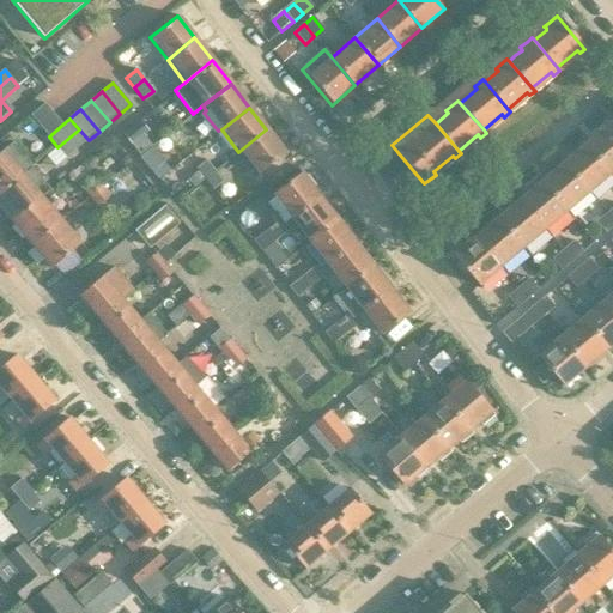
[(587,141),(611,174),(612,171),(612,132),(606,125),(587,141)]
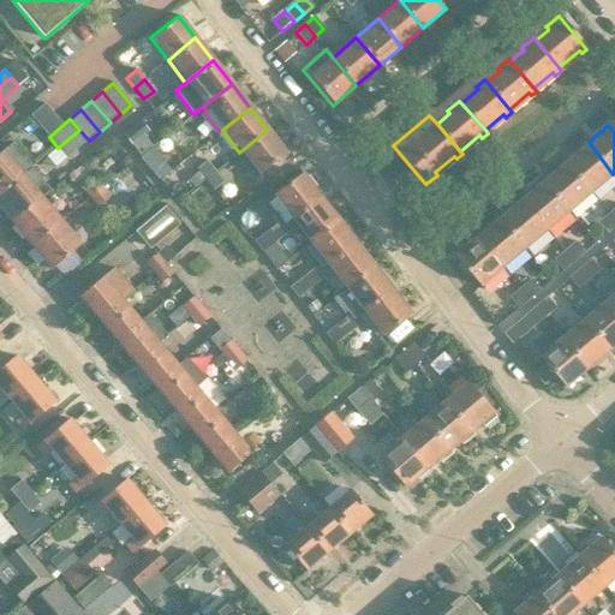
[(79,130),(58,148),(67,159),(89,141),(79,130)]
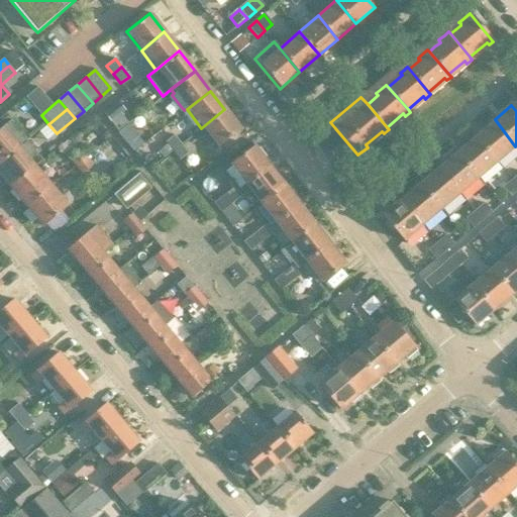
[(240,129),(224,109),(201,128),(216,147),(240,129)]
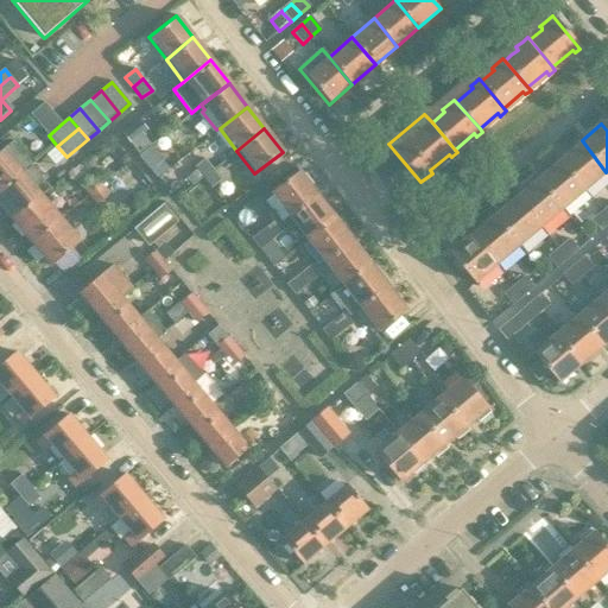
[(559,159),(584,190),(606,172),(582,140),(559,159)]
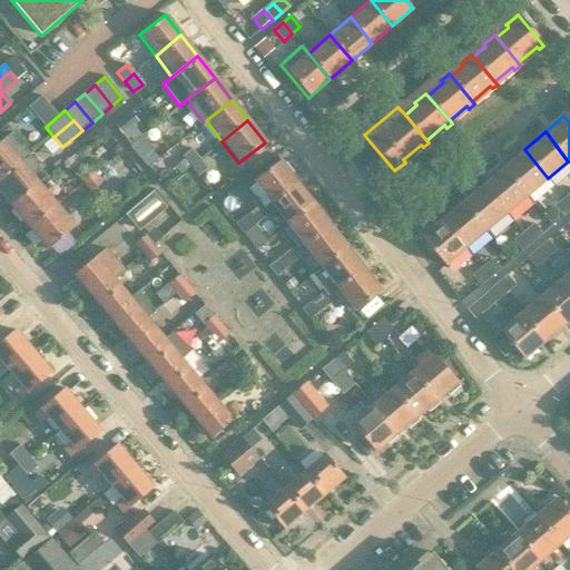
[(0,140),(0,179),(29,155),(10,133),(0,140)]
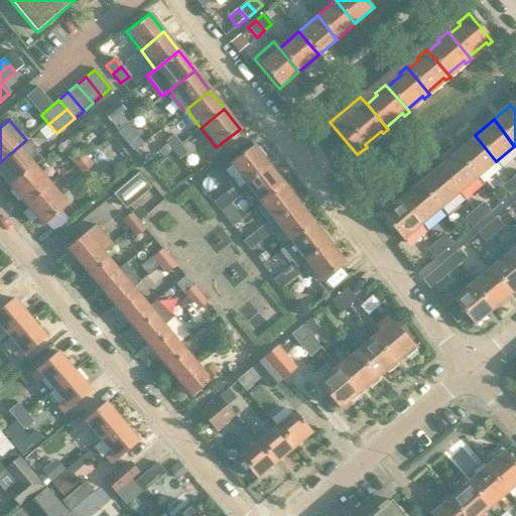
[(165,142),(172,151),(181,143),(174,134),(165,142)]
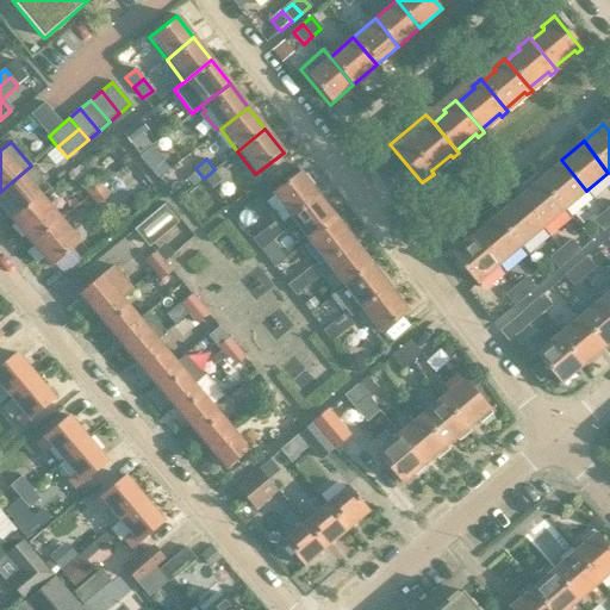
[(539,179),(565,210),(586,191),(561,160),(539,179)]
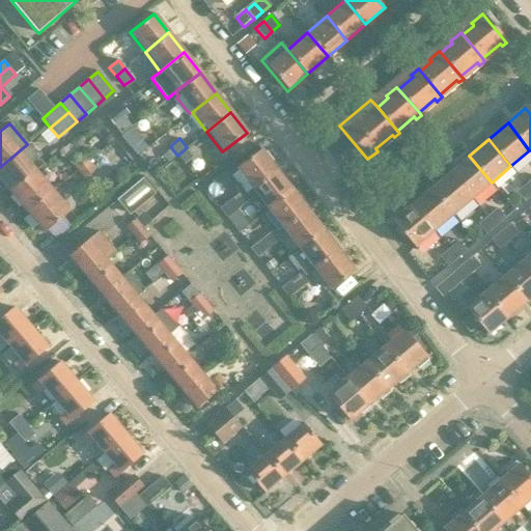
[(27,144),(0,167),(0,179),(10,192),(35,171),(45,164),(27,144)]
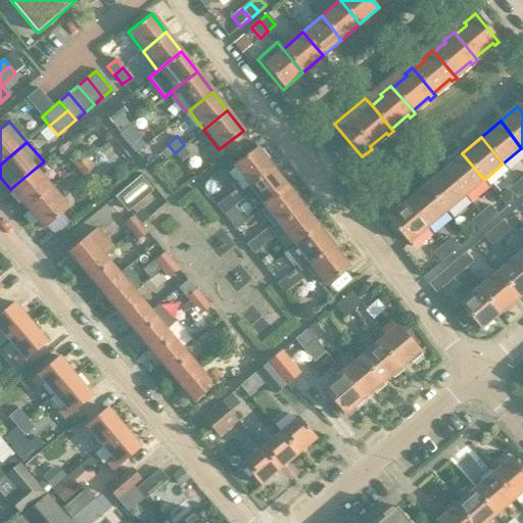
[(191,154),(184,145),(175,153),(182,162),(191,154)]
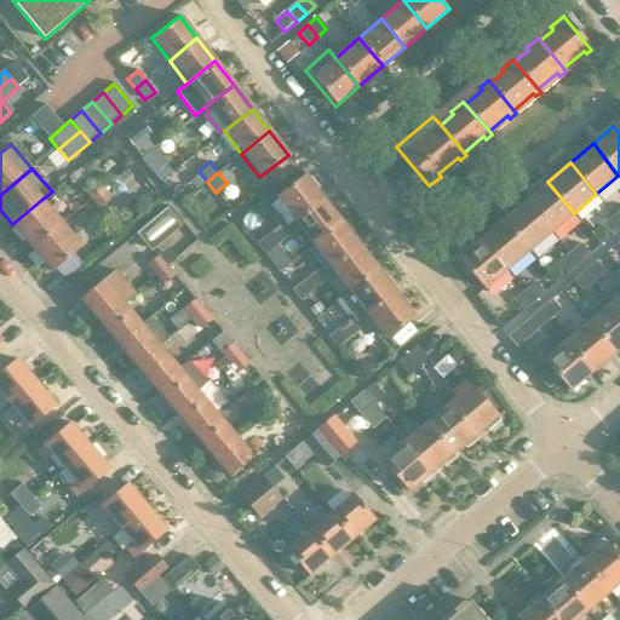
[(275,197),(294,222),(322,200),(304,176),(275,197)]
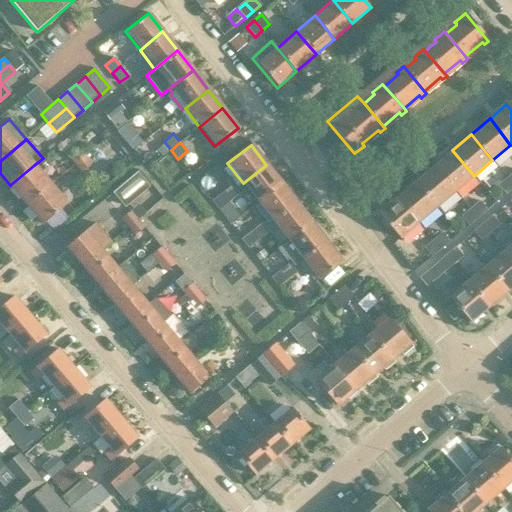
[(67,156),(74,164),(85,155),(78,147),(67,156)]
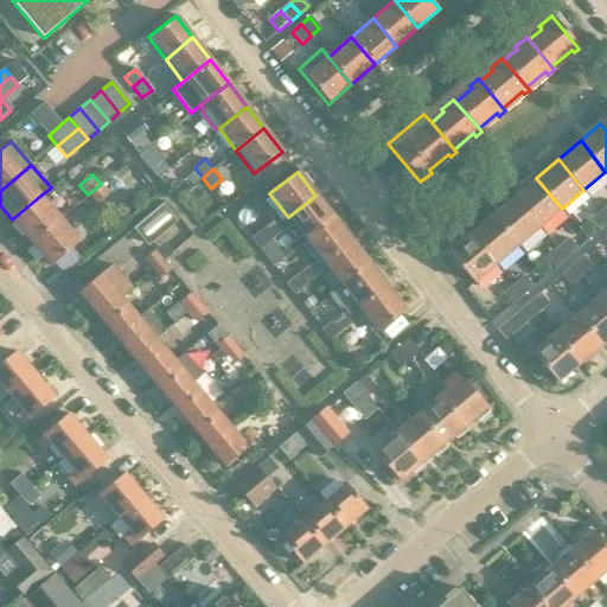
[(513,198),(538,228),(562,209),(536,178),(513,198)]
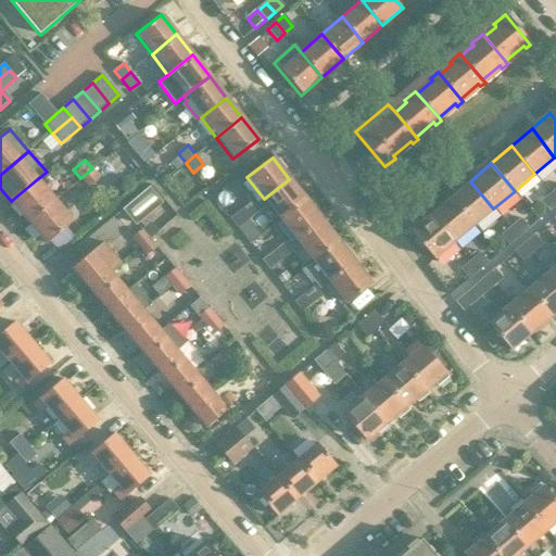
[(92,168),(80,178),(88,187),(100,177),(92,168)]
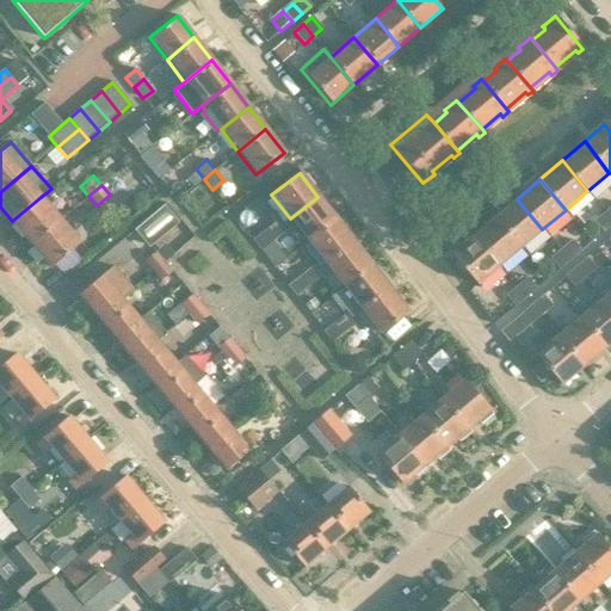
[(41,197),(12,221),(31,242),(60,218),(41,197)]
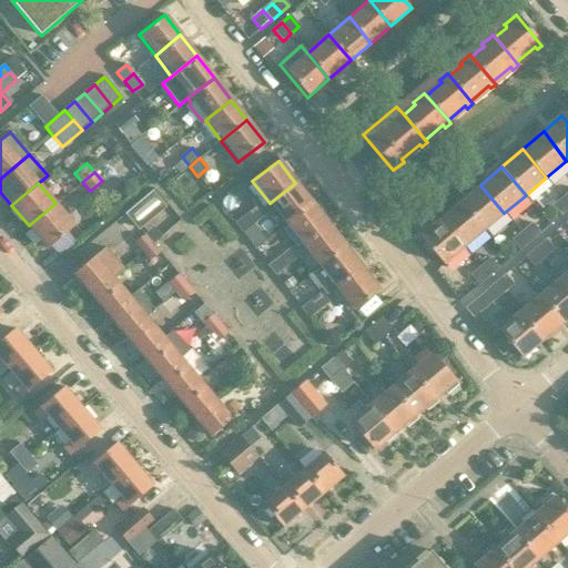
[(270,203),(286,224),(313,204),(295,183),(270,203)]
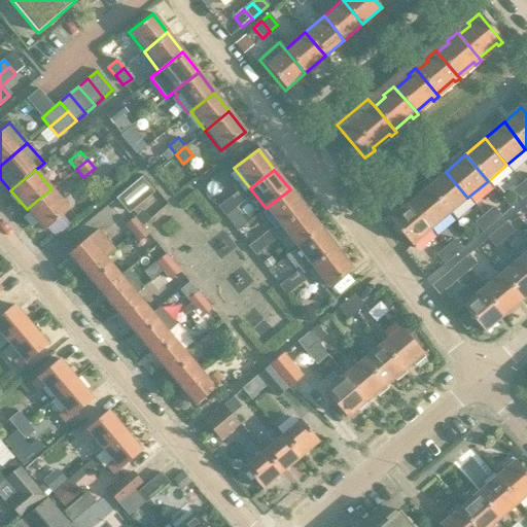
[(428,186),(450,213),(467,198),(446,172),(428,186)]
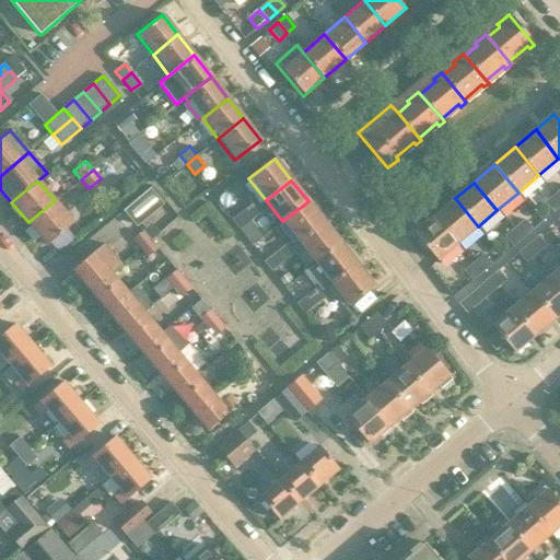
[(150,188),(123,211),(137,228),(164,205),(150,188)]
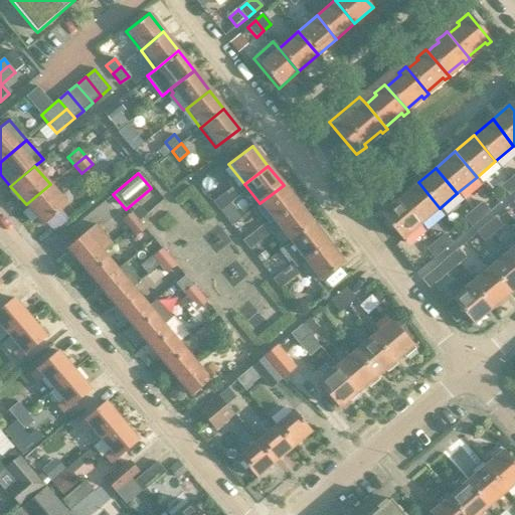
[(509,195),(514,190),(514,184),(510,178),(501,186),(509,195)]
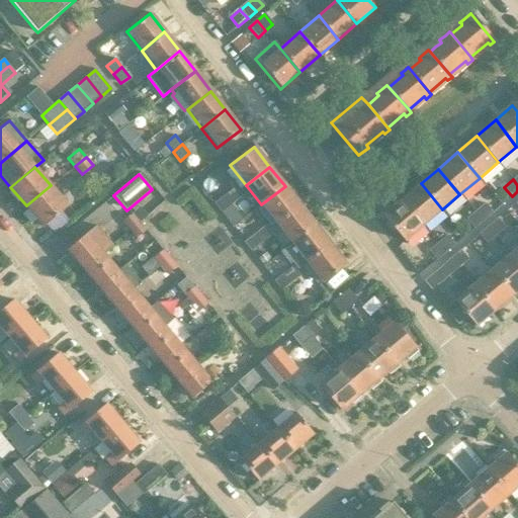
[(402,199),(424,226),(442,209),(421,183),(402,199)]
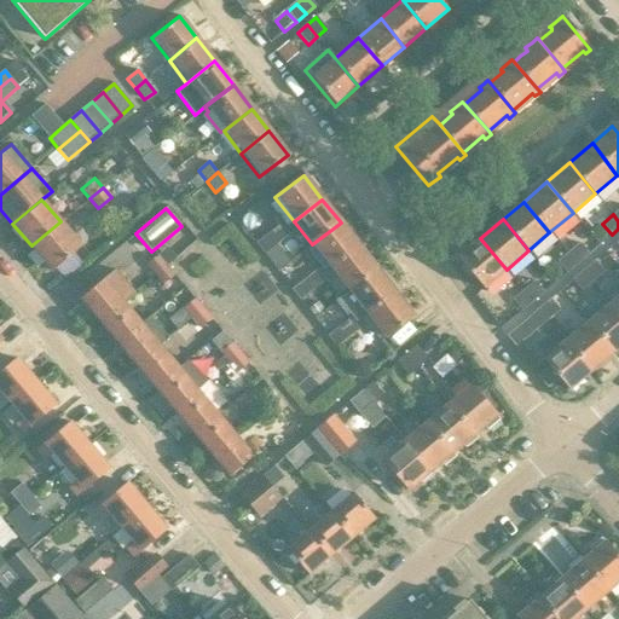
[(81,247),(61,221),(32,246),(52,271),(81,247)]
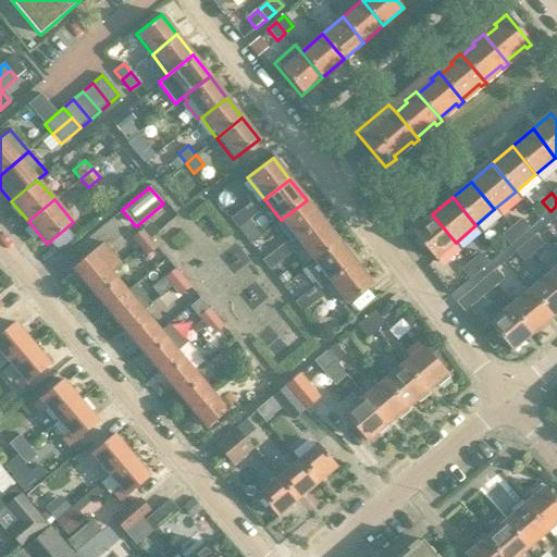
[(281,220),(297,240),(322,220),(307,200),(281,220)]
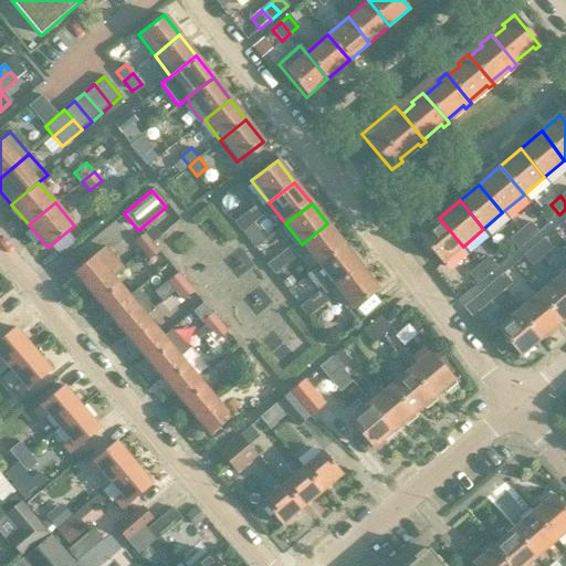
[(245,213),(253,223),(264,215),(257,205),(245,213)]
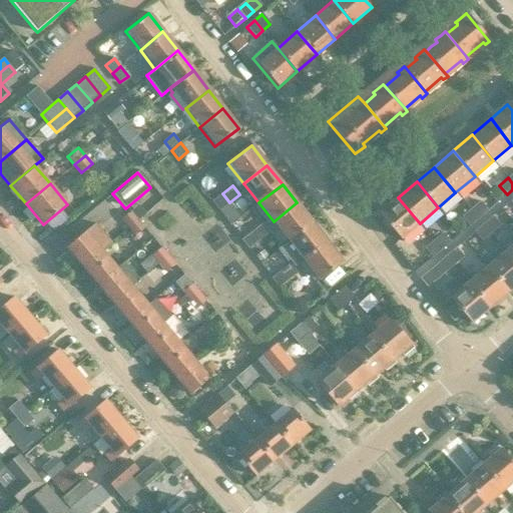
[(219,210),(229,202),(222,193),(212,201),(219,210)]
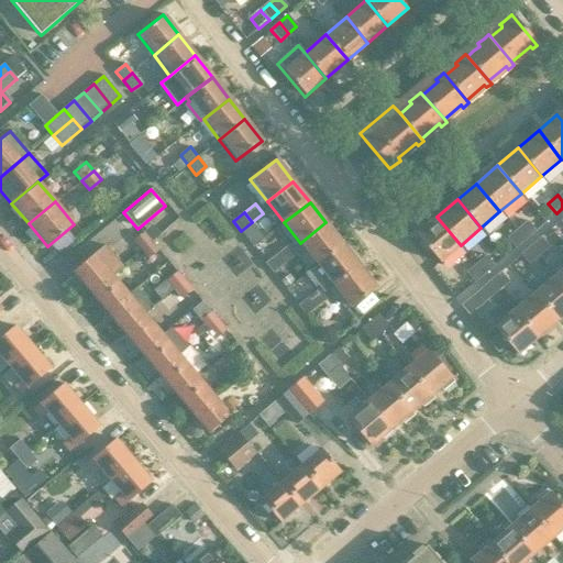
[(440,263),(461,245),(437,217),(416,234),(440,263)]
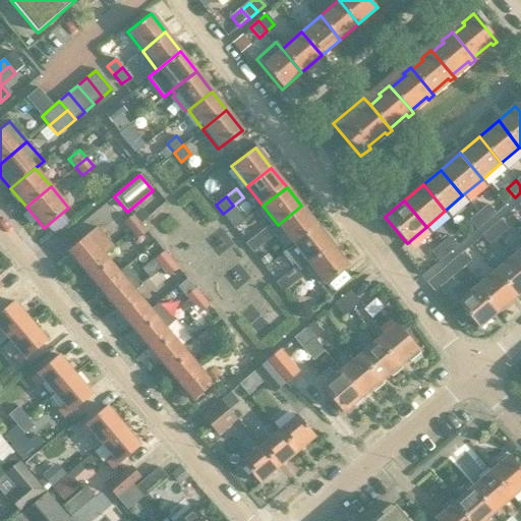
[(478,212),(486,222),(497,214),(488,205),(478,212)]
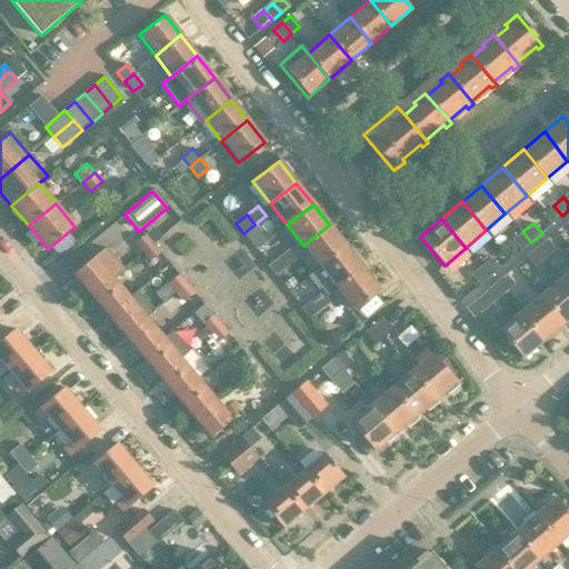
[(329,225),(303,246),(320,267),(345,246),(329,225)]
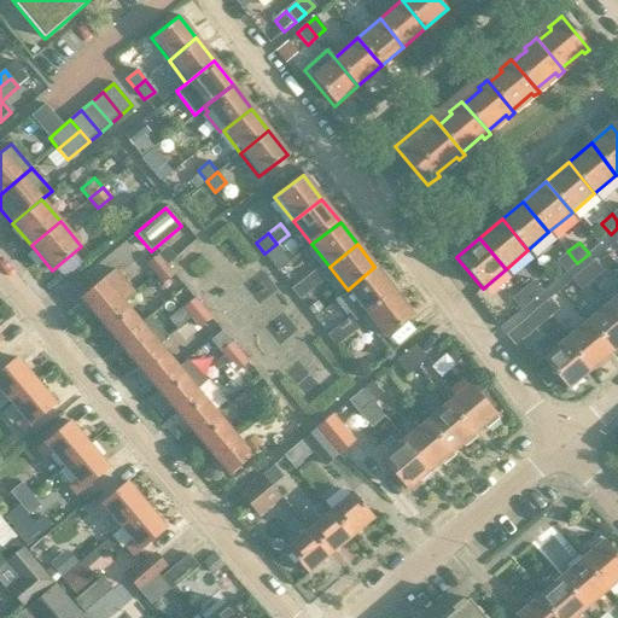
[(566,273),(577,263),(567,251),(557,261),(566,273)]
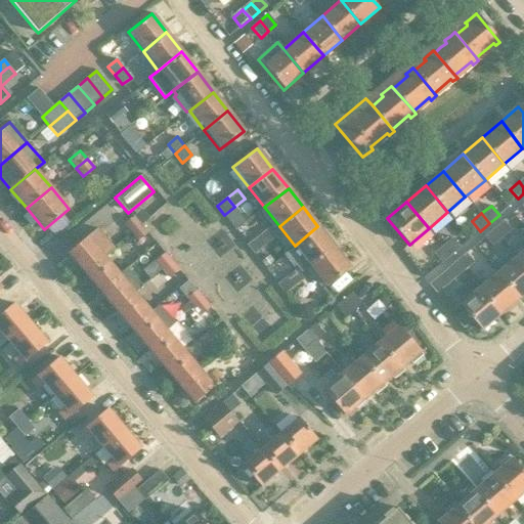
[(132,217),(123,225),(130,233),(139,225),(141,224),(140,223),(134,216),(132,217)]
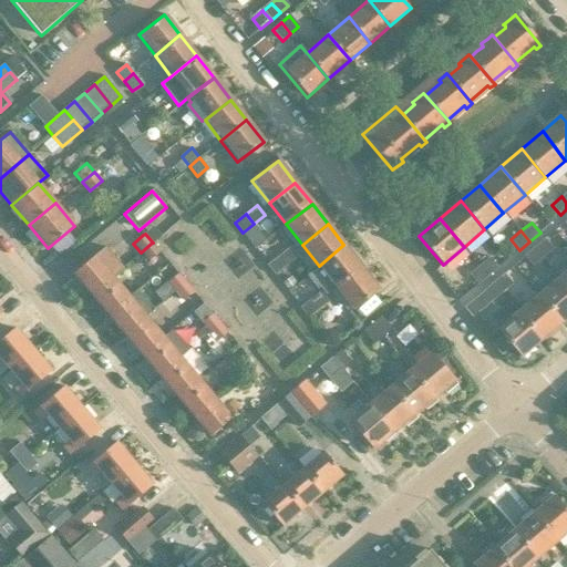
[(534,247),(544,258),(554,249),(545,238),(534,247)]
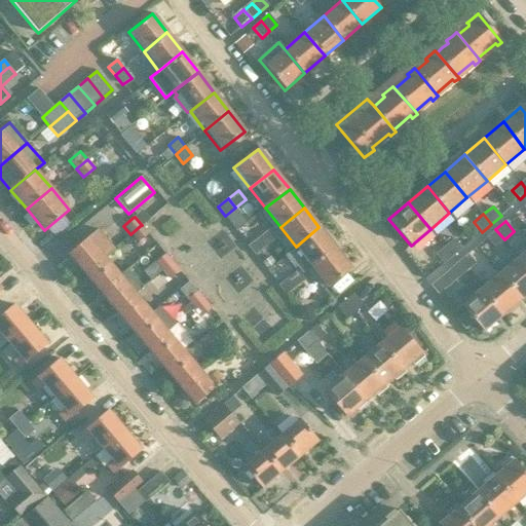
[(140,226),(130,234),(138,242),(147,235),(149,233),(142,225),(140,226)]
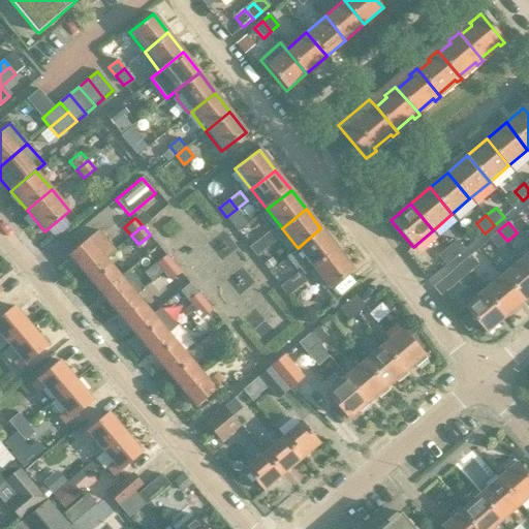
[(320,228),(298,248),(308,261),(300,268),(301,270),(305,275),(313,269),(337,249),(320,228)]
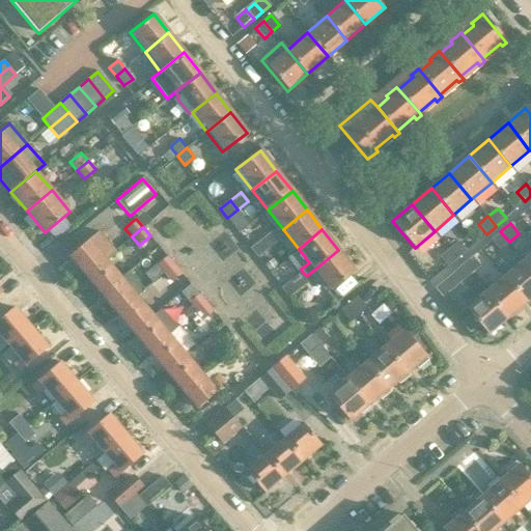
[(85,276),(105,259),(114,251),(98,231),(68,256),(85,276)]
